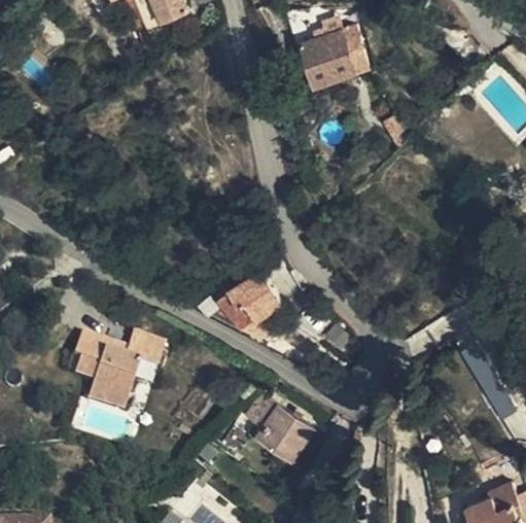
[(126,0),(127,3),(133,0),(135,0),(156,50),(172,44),(164,24),(190,12),(184,0),(126,0)]
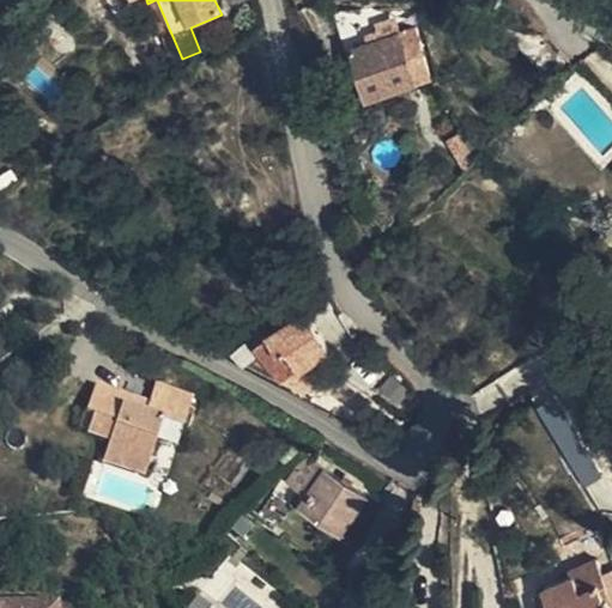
[(157,0),(155,0),(147,4),(174,64),(182,59),(157,0)]
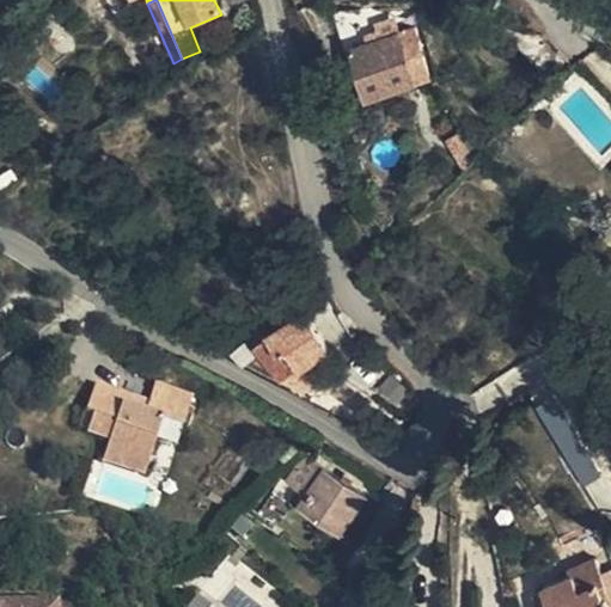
[(428,81),(413,32),(352,50),(367,100),(428,81)]
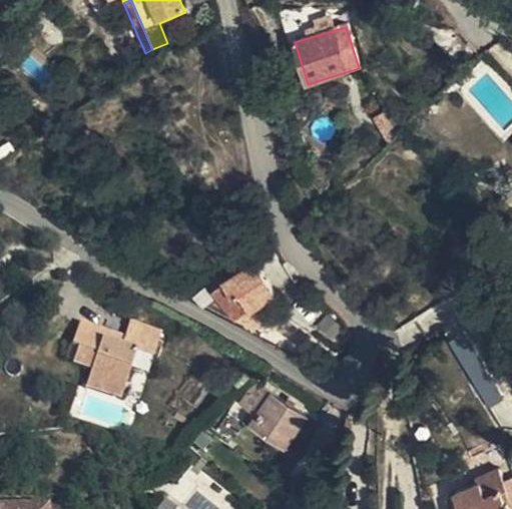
[(382,134),(393,126),(384,114),(373,121),(382,134)]
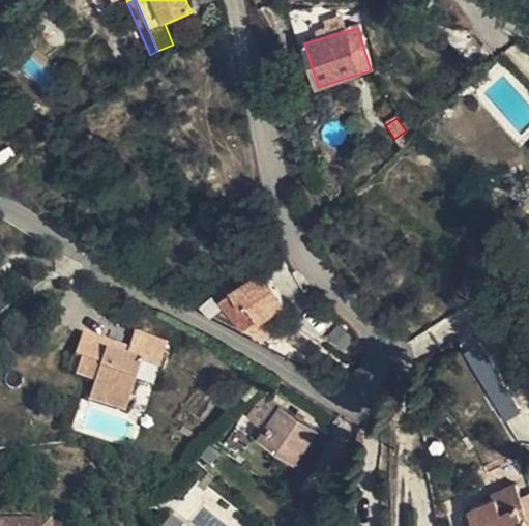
[(518,172),(516,167),(502,173),(510,182),(523,186),(523,180),(520,172),(518,172)]
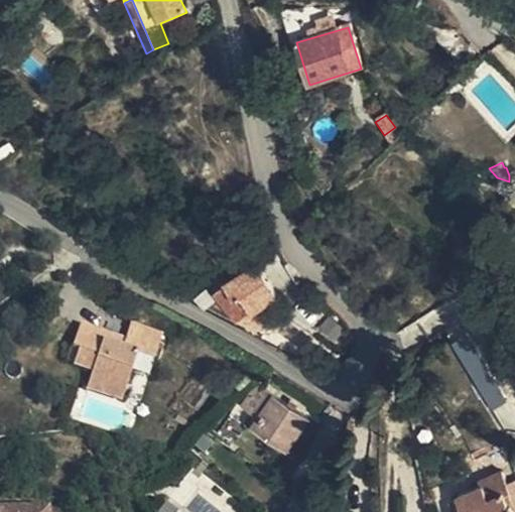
[(226,285),(235,299),(242,294),(253,313),(279,297),(259,265),(226,285)]
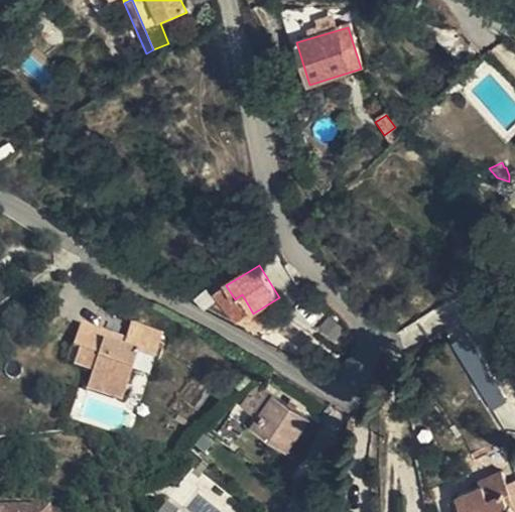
[(242,294),(235,299),(246,317),(253,313),(242,294)]
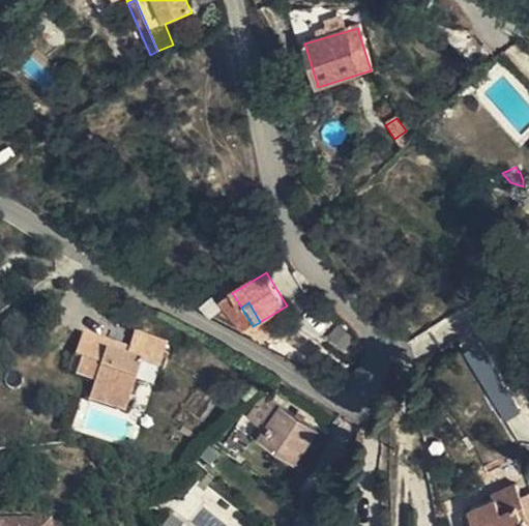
[(92,395),(127,406),(140,368),(156,374),(165,348),(134,338),(128,354),(125,361),(108,355),(110,348),(81,338),(72,362),(79,364),(74,379),(95,386),(92,395)]
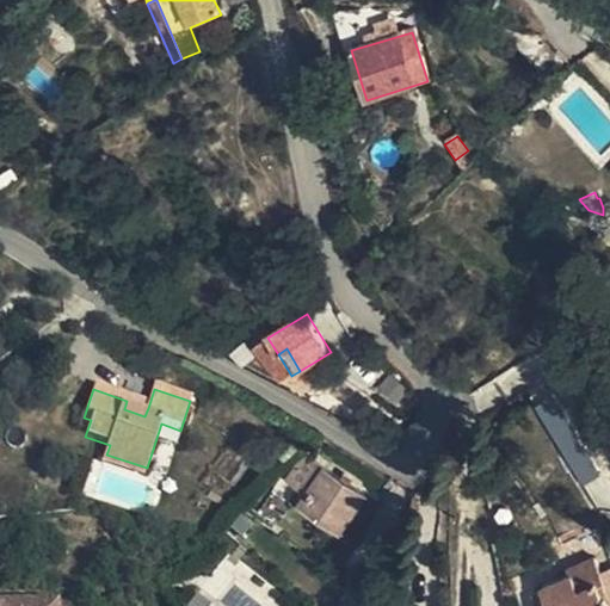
[(577,490),(599,478),(555,396),(531,409),(577,490)]
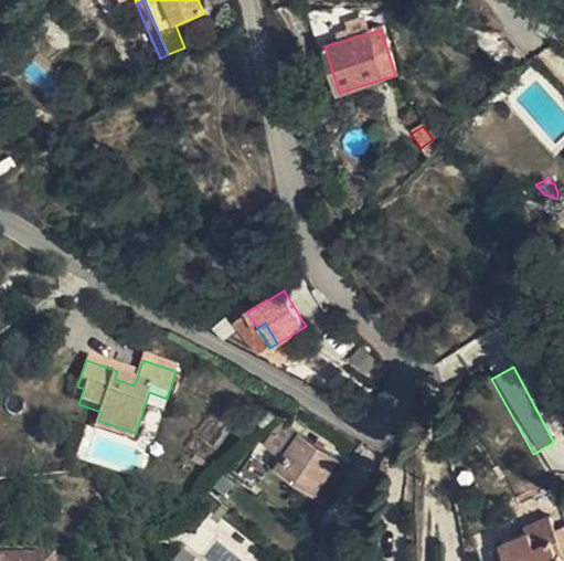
[(134,385),(137,378),(117,371),(115,379),(134,385)]
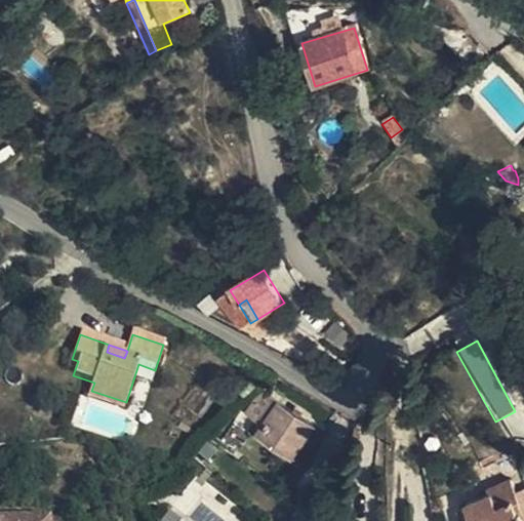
[(67,372),(73,375),(78,361),(72,359),(67,372)]
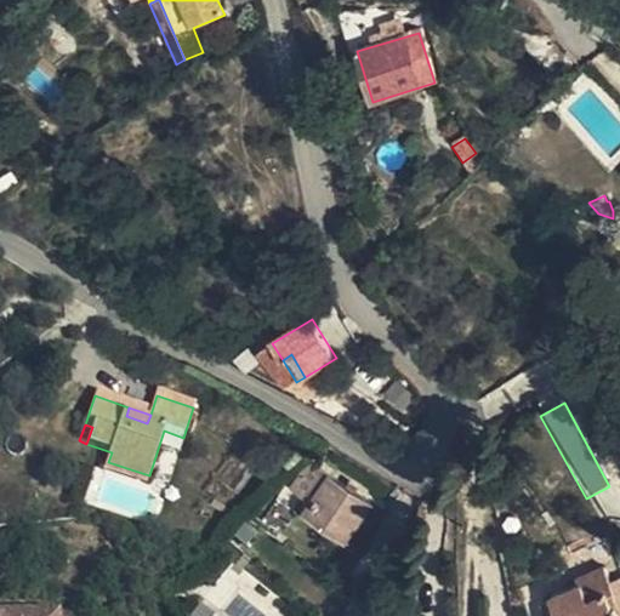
[(144,489),(149,475),(108,462),(103,475),(144,489)]
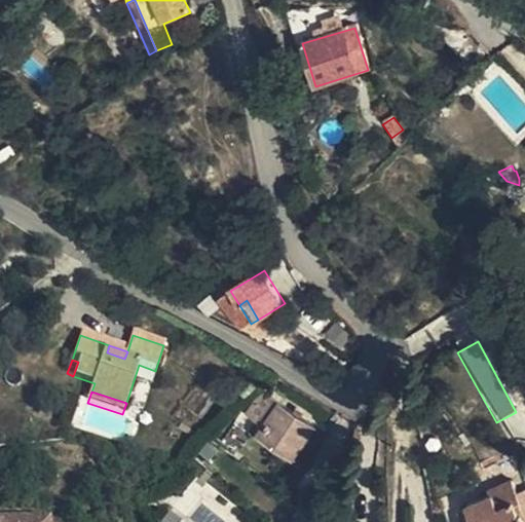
[(293,459),(312,430),(268,399),(258,402),(248,416),(265,426),(259,437),(293,459)]
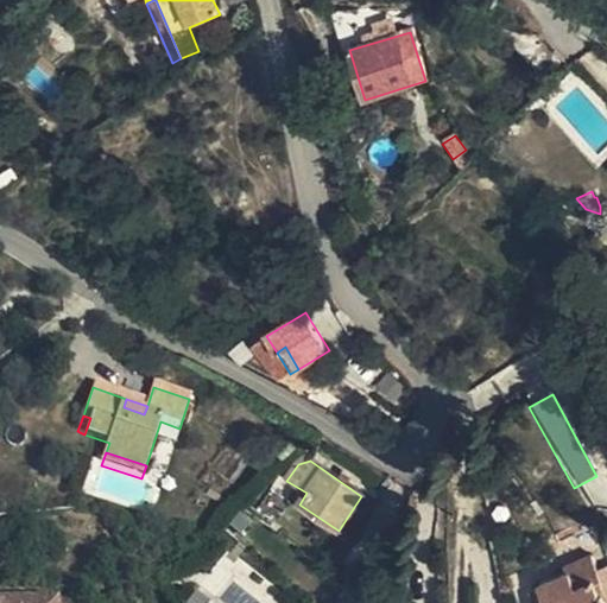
[(602,602),(594,582),(576,589),(569,572),(541,585),(547,601),(541,602),(602,602)]
